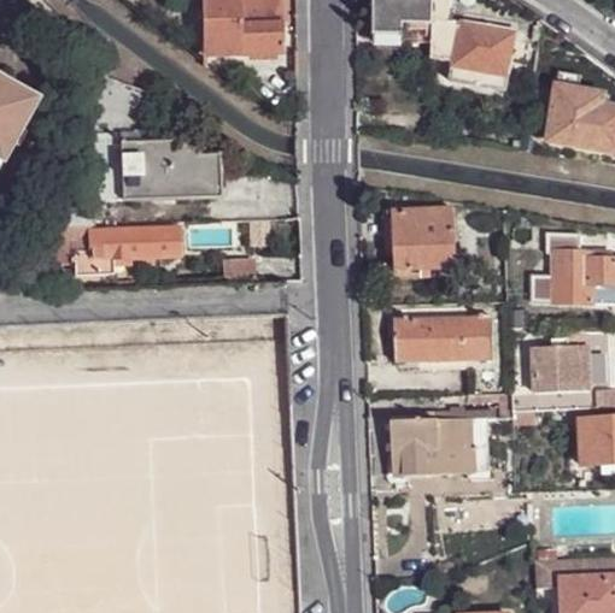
[(201,56),(236,54),(235,0),(201,0),(201,3),(201,56)]
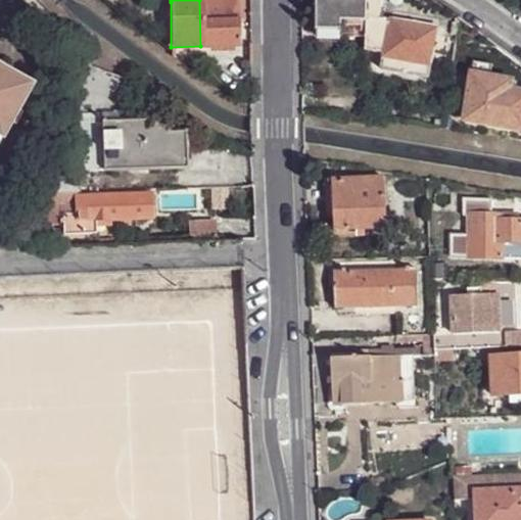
[(199,0),(200,46),(236,45),(235,0),(199,0)]
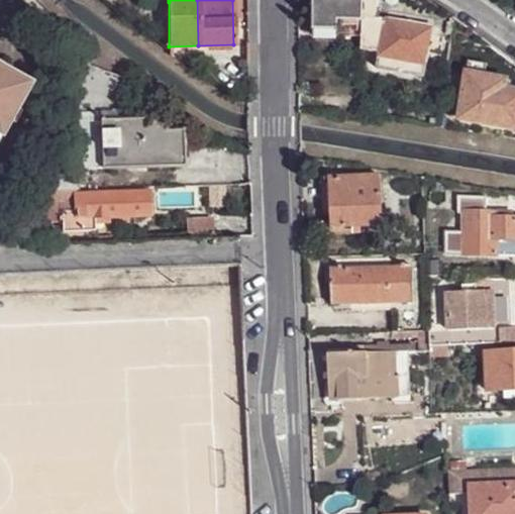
[(310,0),(311,27),(334,28),(335,18),(359,19),(359,17),(359,0),(310,0)]
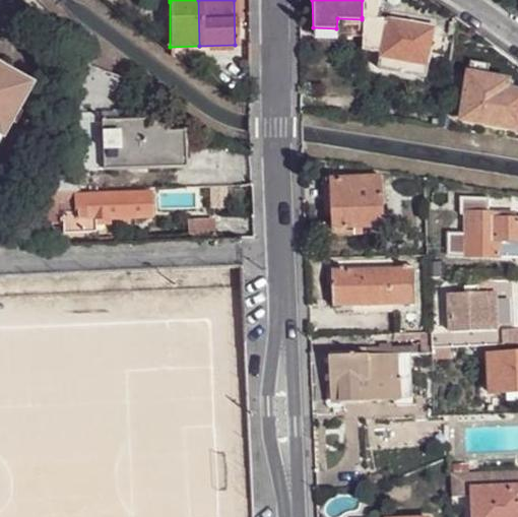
[(362,0),(362,17),(376,17),(376,0),(362,0)]
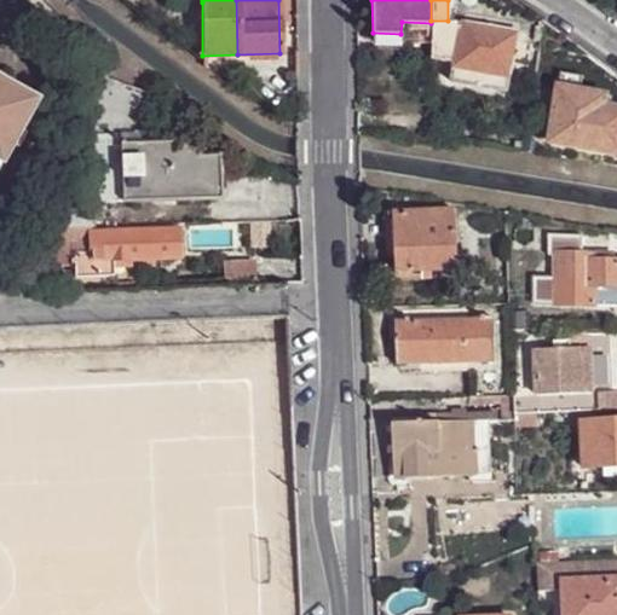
[(461,19),(461,21),(453,57),(450,64),(507,76),(517,33),(461,19)]
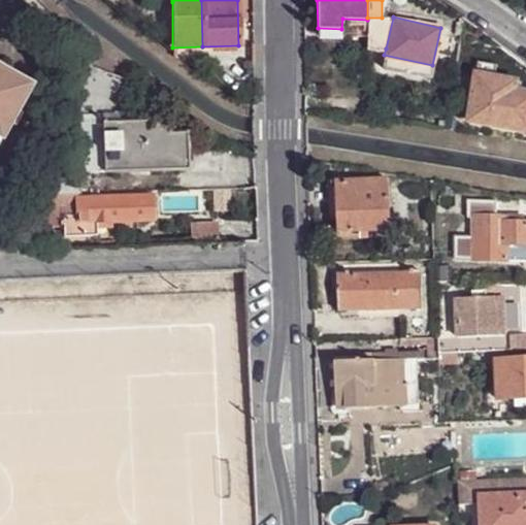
[(382,18),(367,18),(367,20),(367,44),(386,48),(393,18),(382,18)]
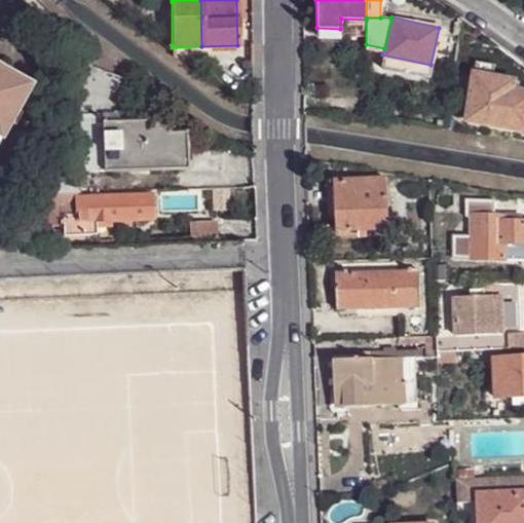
[(431,65),(382,54),(381,63),(429,73),(431,65)]
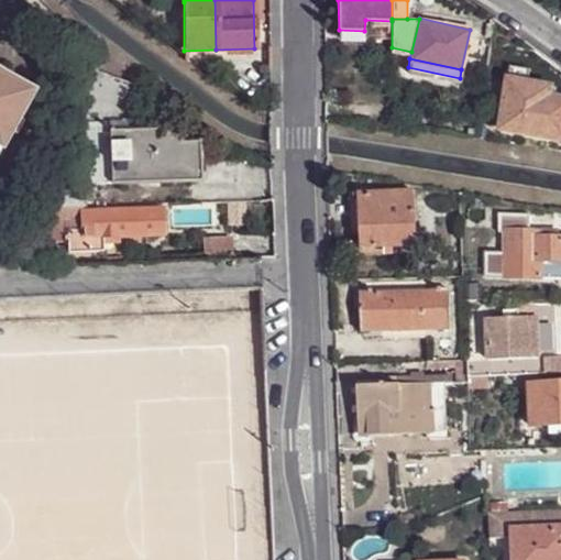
[(0,134),(26,87),(0,72),(0,134)]
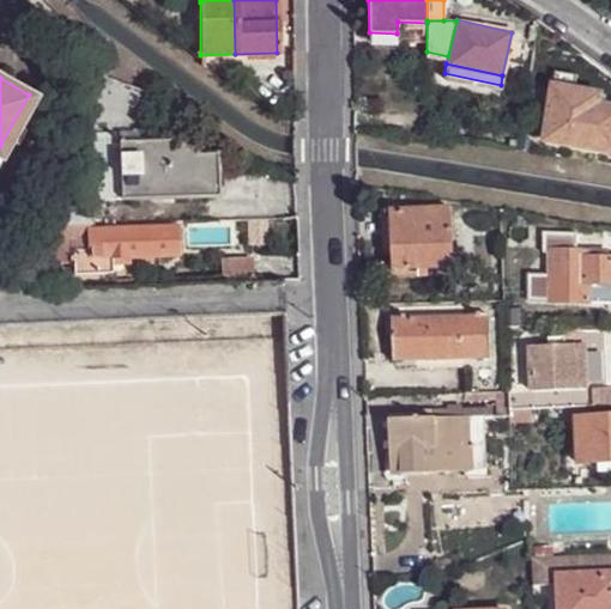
[(596,93),(551,85),(542,138),(610,151),(610,105),(596,103),(596,93)]
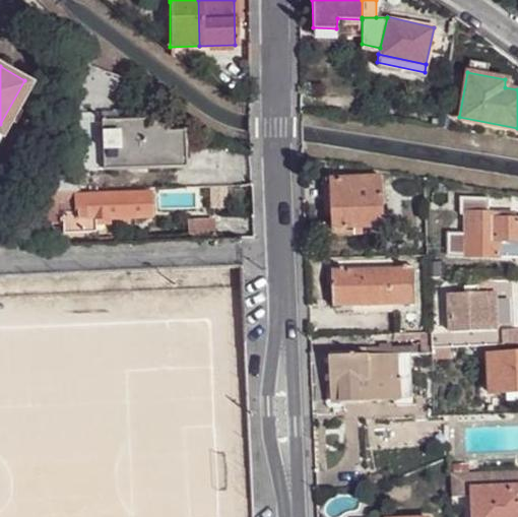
[(98,113),(59,116),(59,171),(99,168),(98,119),(98,115),(98,113)]
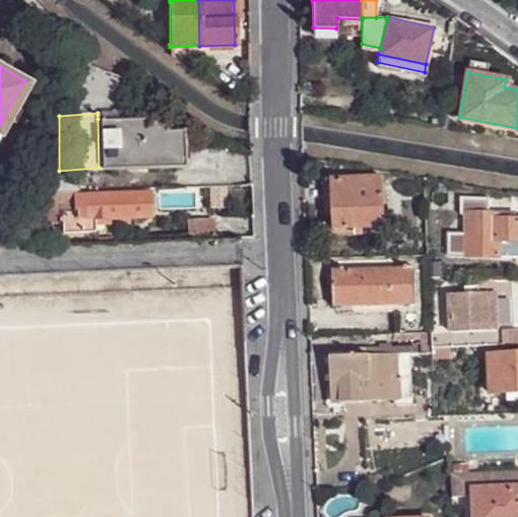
[(163,117),(98,119),(99,168),(181,165),(180,128),(164,129),(163,117)]
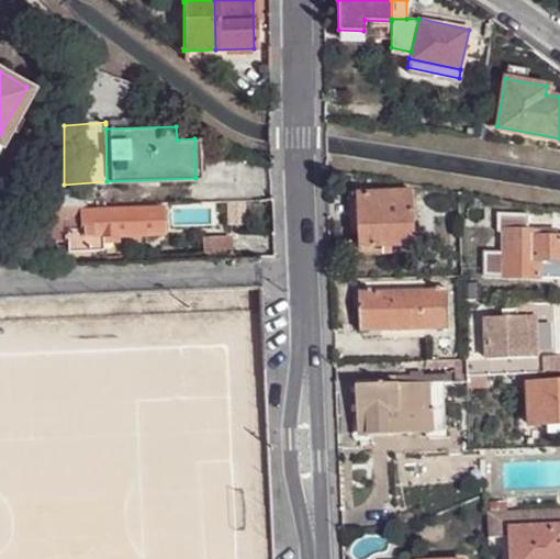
[(45,201),(45,205),(47,205),(79,204),(79,188),(47,189),(45,201)]
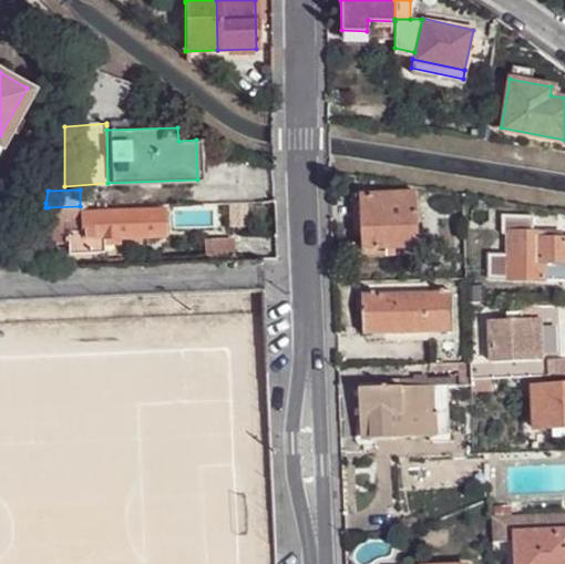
[(414,192),(384,193),(372,194),(359,194),(362,227),(362,236),(363,247),(384,246),(394,246),(417,245),(414,192)]
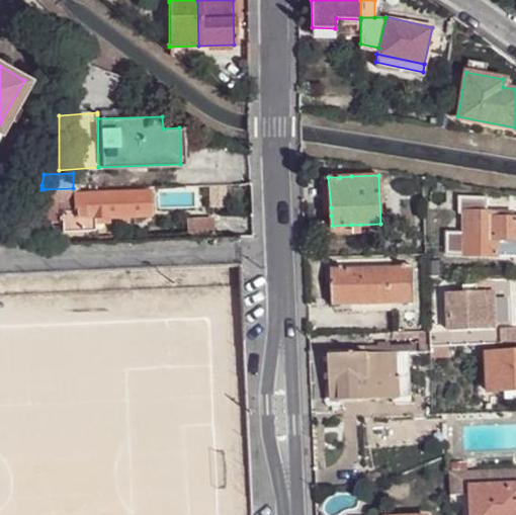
[(331,207),(328,177),(321,178),(321,207),(331,207)]
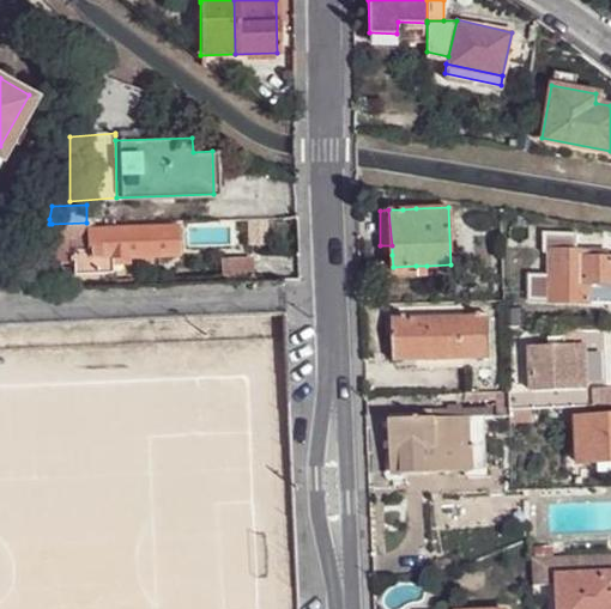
[(264,215),(246,215),(247,241),(265,239),(264,215)]
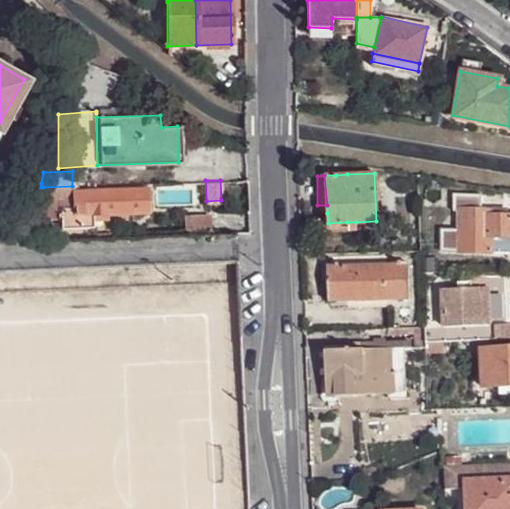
[(72,186),(43,187),(42,200),(66,200),(66,207),(59,208),(59,228),(91,227),(90,219),(90,213),(102,212),(145,210),(144,188),(73,191),(72,186)]
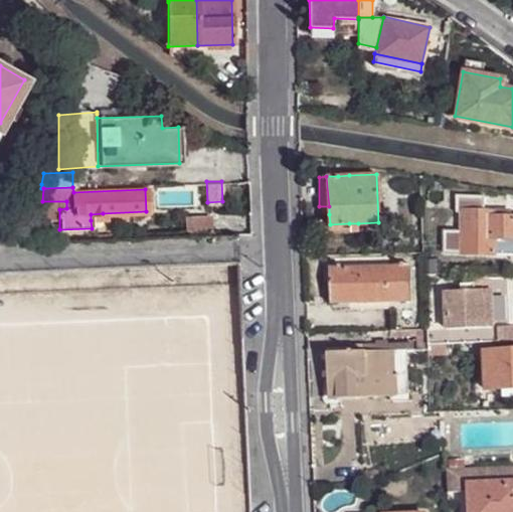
[(512,215),(505,216),(505,210),(481,211),(480,195),(453,194),(453,211),(458,211),(459,230),(443,230),(443,251),(494,251),(494,244),(494,236),(504,236),(512,235),(512,215)]
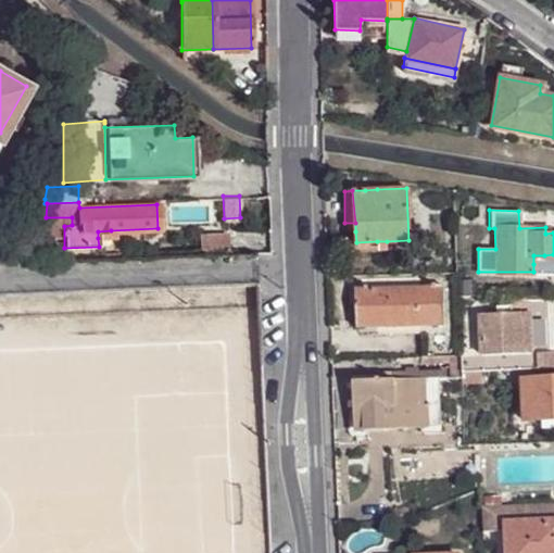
[(349,230),(355,231),(355,223),(344,223),(345,225),(349,230)]
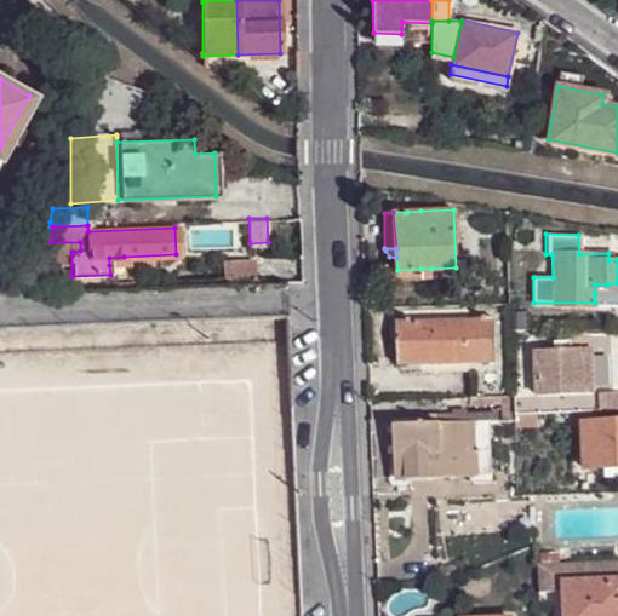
[(617,251),(607,252),(608,253),(608,260),(617,259),(617,251)]
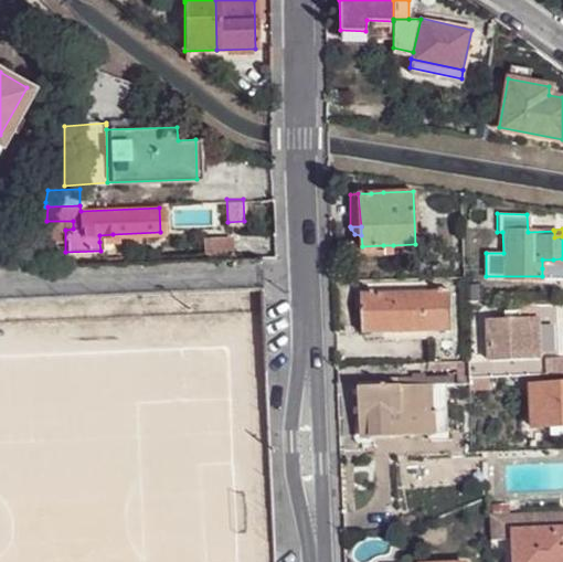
[(230,237),(202,239),(203,254),(231,253),(230,237)]
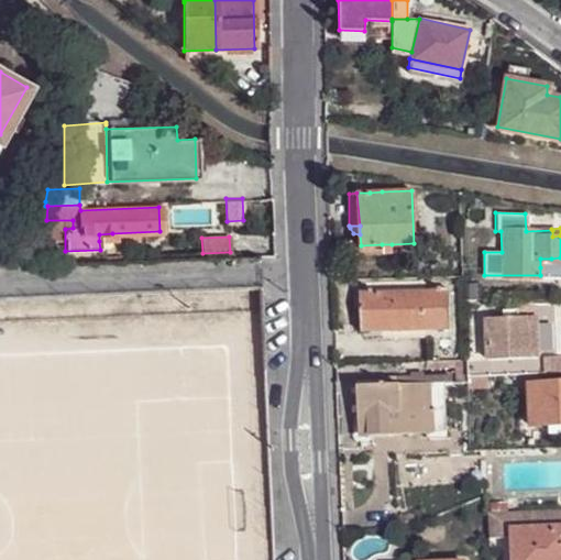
[(560,274),(560,257),(551,259),(551,267),(551,275),(560,274)]
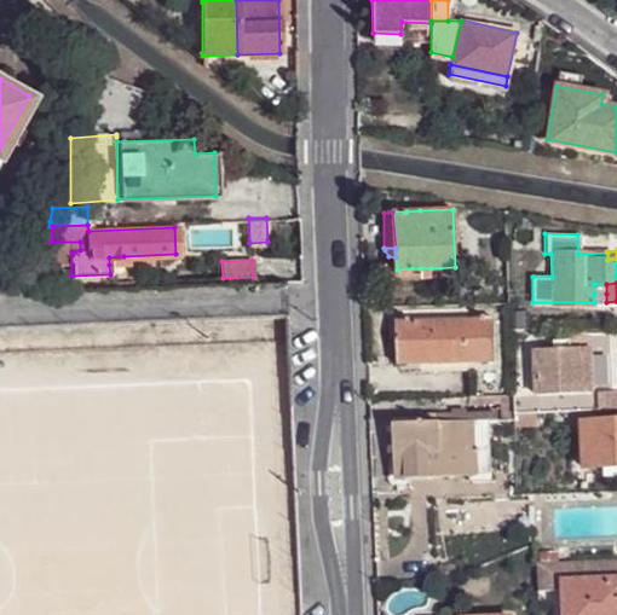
[(606,294),(606,284),(594,284),(594,294),(606,294)]
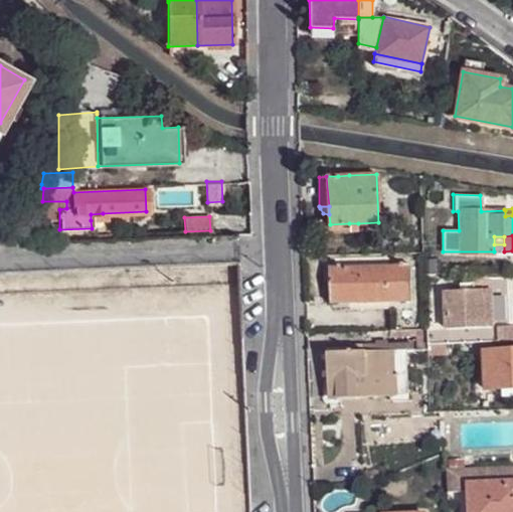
[(387,299),(387,263),(327,265),(327,273),(327,279),(328,300),(387,299)]
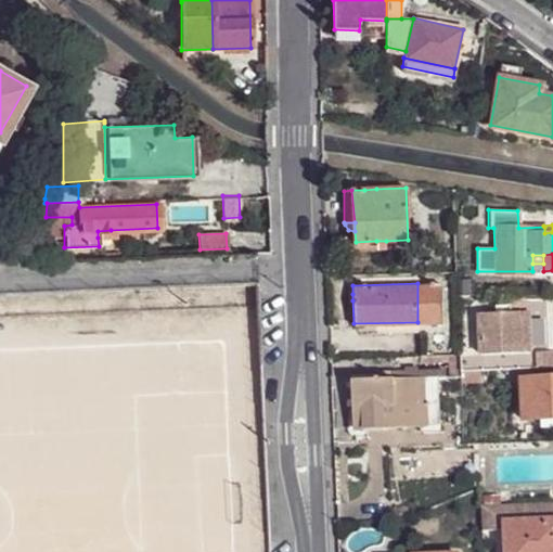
[(440,283),(418,283),(418,322),(441,322),(440,283)]
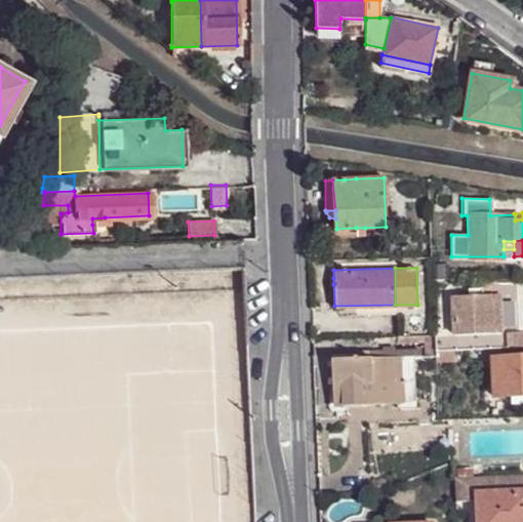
[(453,333),(499,332),(497,294),(451,296),(453,333)]
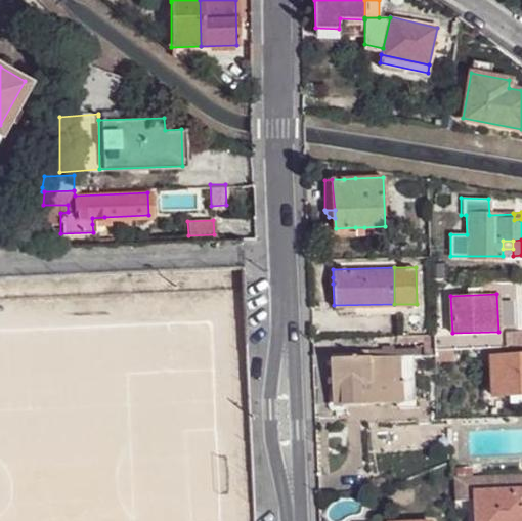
[(453,347),(508,345),(507,332),(498,332),(452,333),(453,347)]
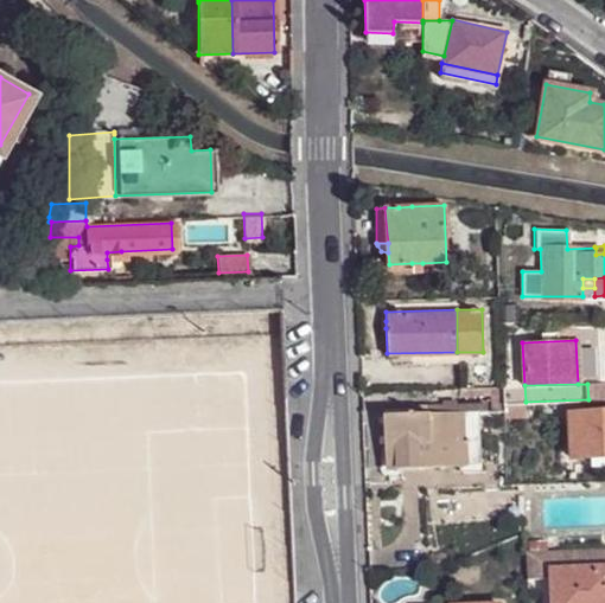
[(476,409),(464,410),(465,440),(457,440),(457,464),(477,462),(476,409)]
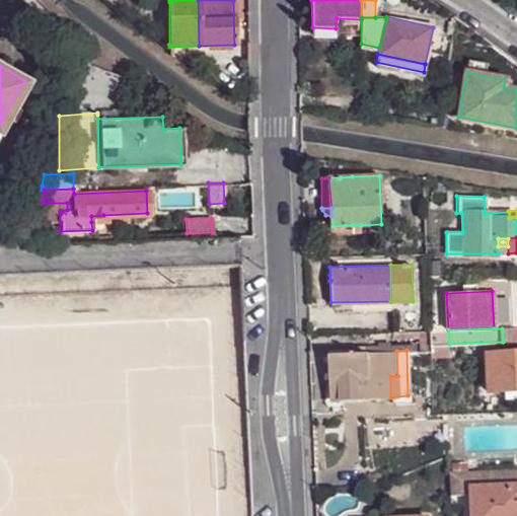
[(516,350),(485,352),(487,391),(516,389),(516,350)]
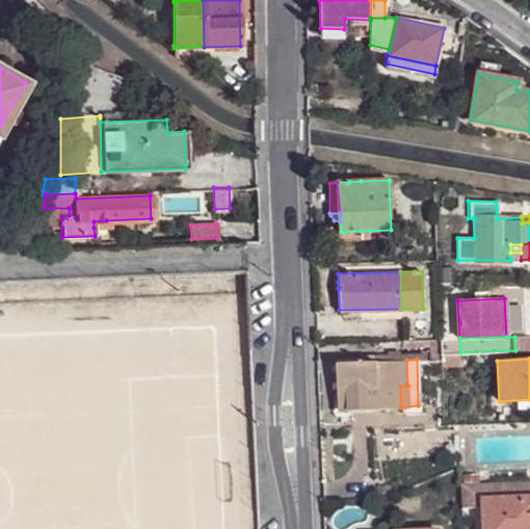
[(407,386),(406,360),(336,362),(338,387),(347,387),(348,408),(400,407),(400,386),(407,386)]
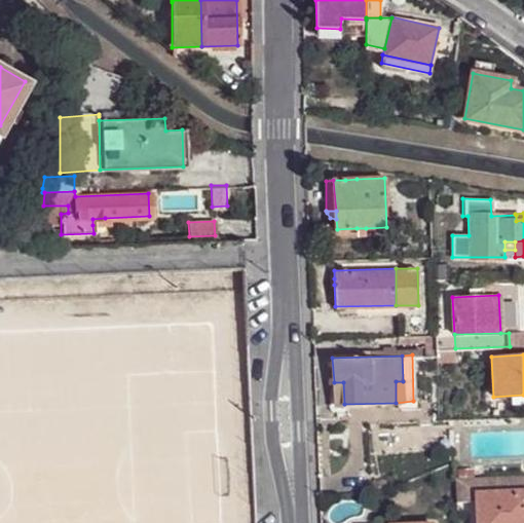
[(343,382),(334,382),(334,404),(344,404),(343,382)]
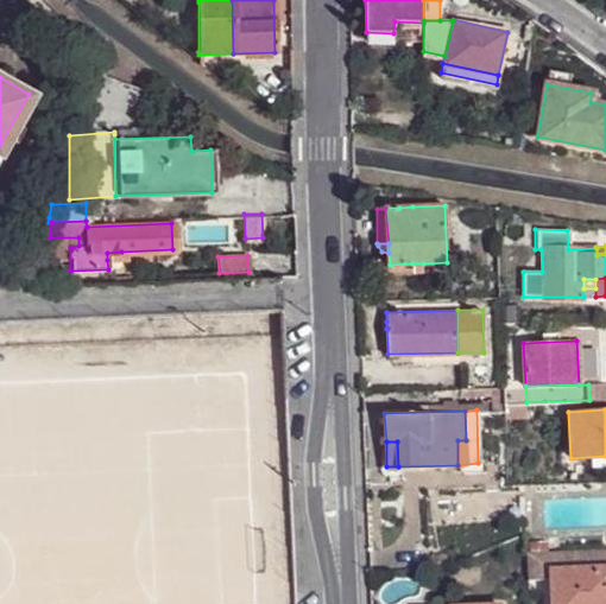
[(550,603),(605,603),(605,546),(524,551),(525,578),(550,577),(550,603)]
